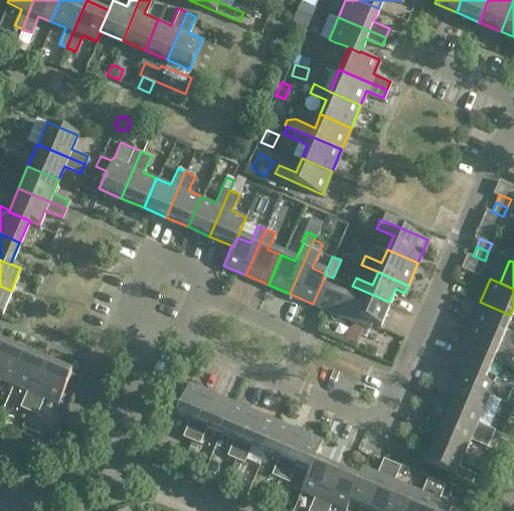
[(322,283),(313,304),(356,322),(364,302),(348,295),(322,283)]
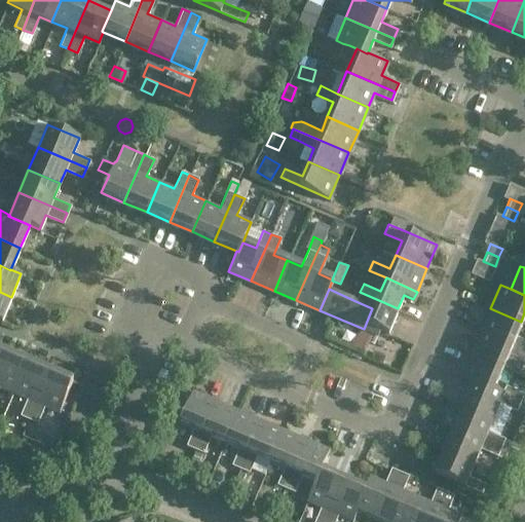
[(0,319),(1,320),(11,297),(0,292),(0,319)]
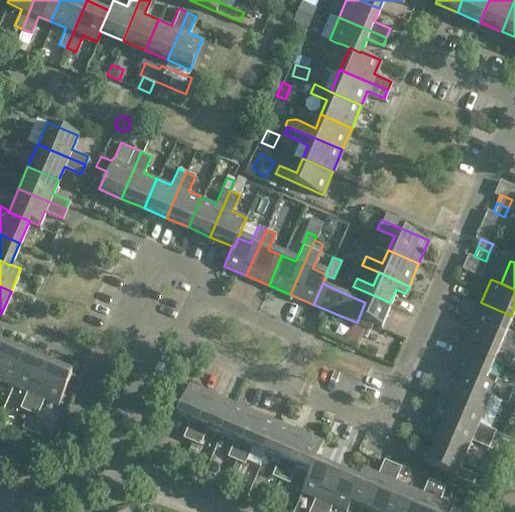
[(357,323),(369,328),(372,322),(380,326),(390,302),(353,286),(349,295),(365,302),(357,323)]
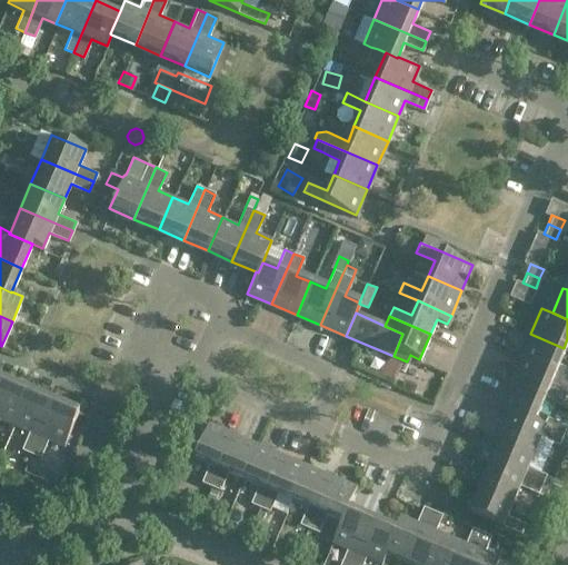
[(567,378),(567,367),(558,363),(564,348),(530,334),(519,358),(567,378)]
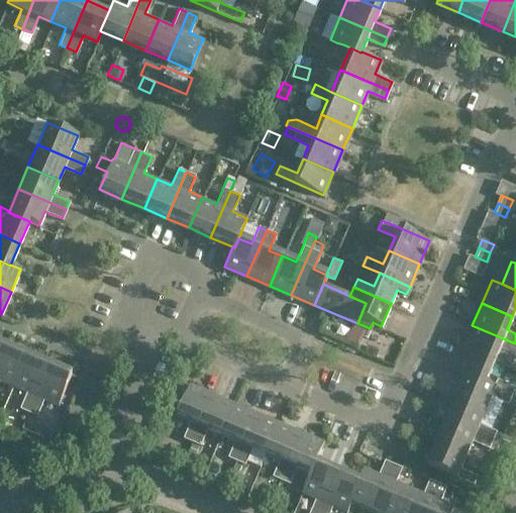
[(493,361),(499,346),(515,353),(515,343),(472,325),(462,347),(493,361)]
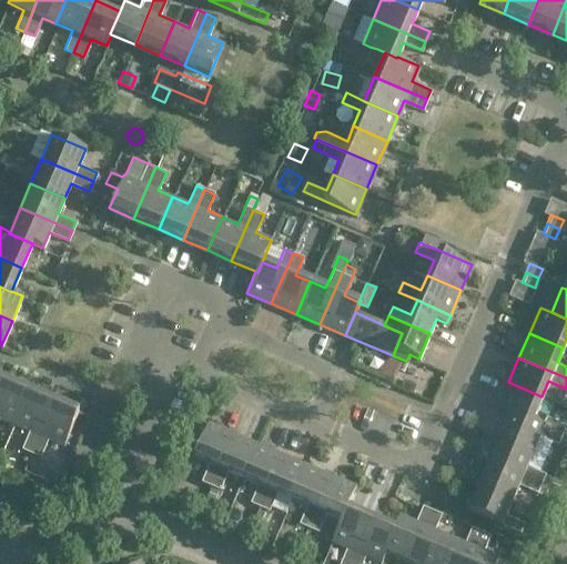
[(0,416),(13,423),(28,389),(4,379),(0,388),(0,416)]
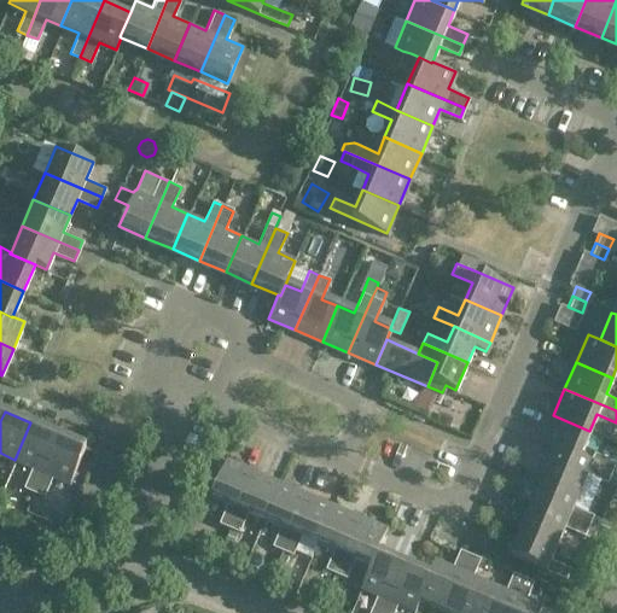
[(542,442),(554,447),(578,457),(578,456),(589,431),(553,415),(542,442)]
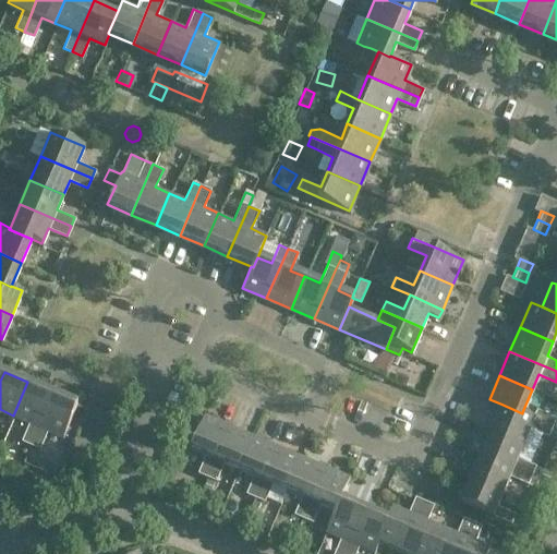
[(28,421),(21,440),(29,444),(52,393),(27,382),(13,416),(28,421)]
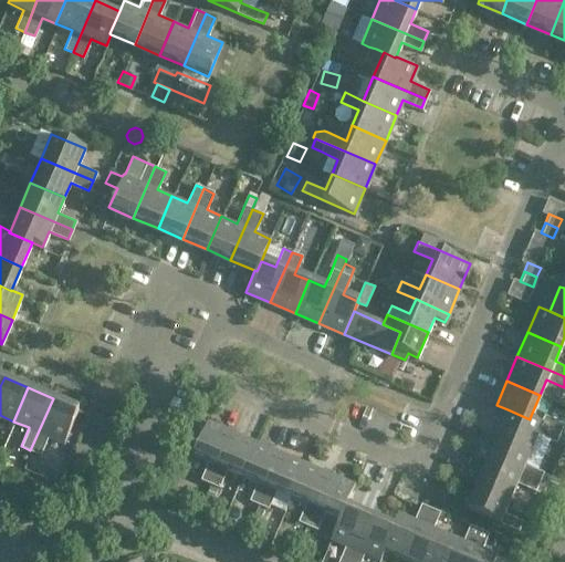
[(40,454),(48,436),(63,443),(77,408),(53,398),(30,450),(40,454)]
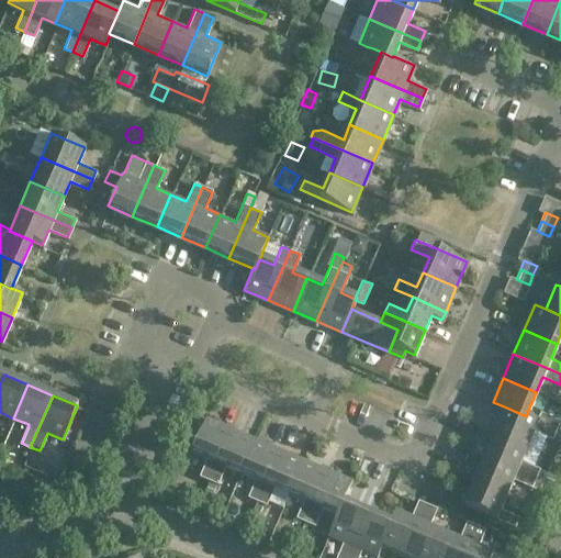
[(533,431),(551,438),(556,428),(536,421),(536,420),(526,415),(526,416),(504,406),(493,431),(527,445),(533,431)]
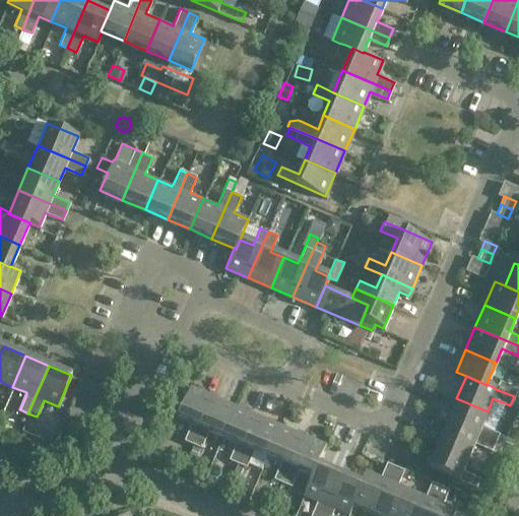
[(514,396),(517,388),(499,380),(496,388),(496,389),(514,396)]
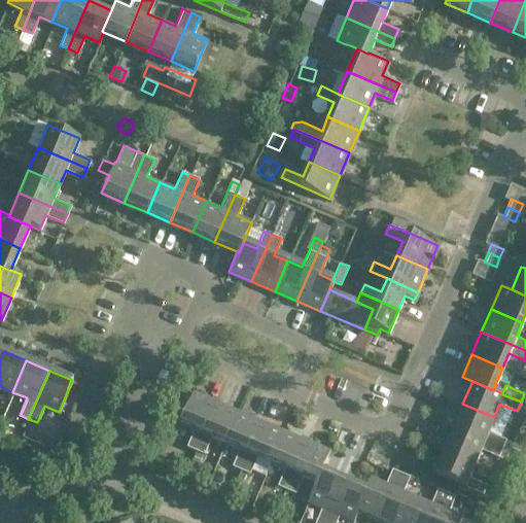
[(194,428),(186,445),(195,449),(215,399),(193,390),(179,421),(194,428)]
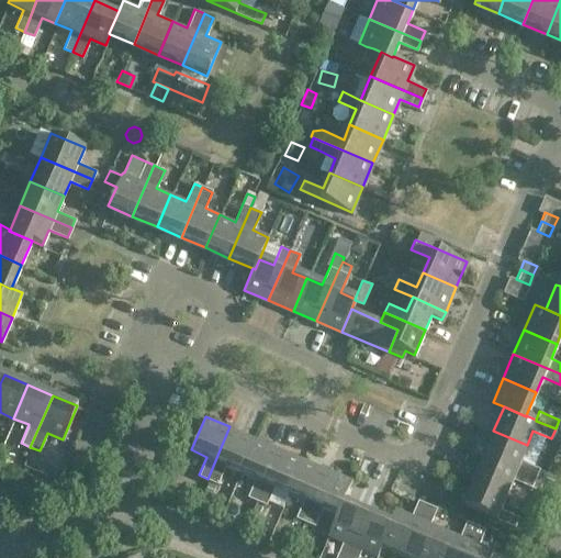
[(217,482),(225,465),(239,471),(254,437),(229,426),(208,479),(217,482)]
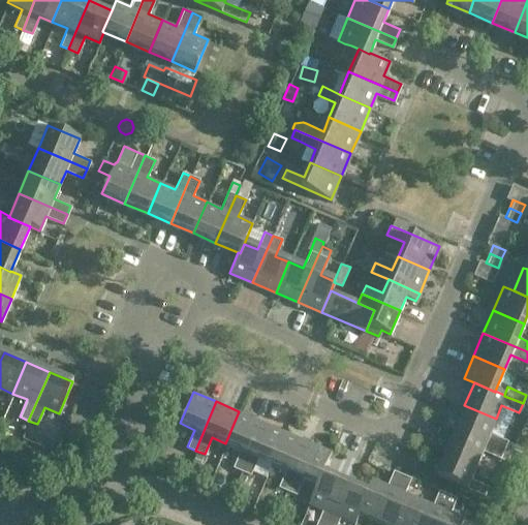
[(464,405),(455,428),(503,449),(510,452),(514,443),(506,440),(490,433),(496,419),(464,405)]
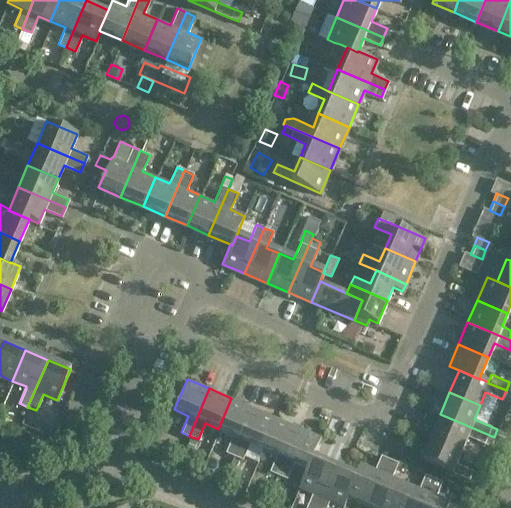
[(232,434),(225,451),(233,455),(253,407),(231,398),(218,429),(232,434)]
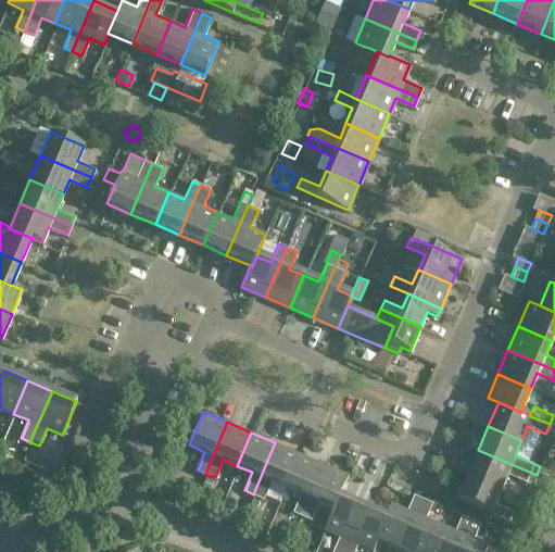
[(253,494),(243,518),(253,522),(256,513),(253,512),(259,497),(263,498),(270,480),(285,486),(299,453),(275,442),(253,494)]
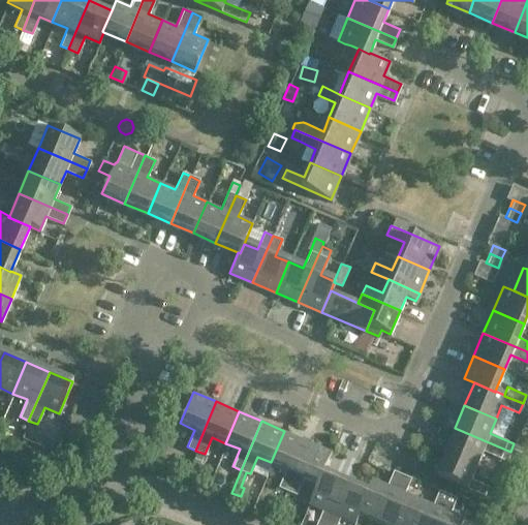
[(476,464),(483,451),(499,458),(503,449),(455,428),(444,451),(476,464)]
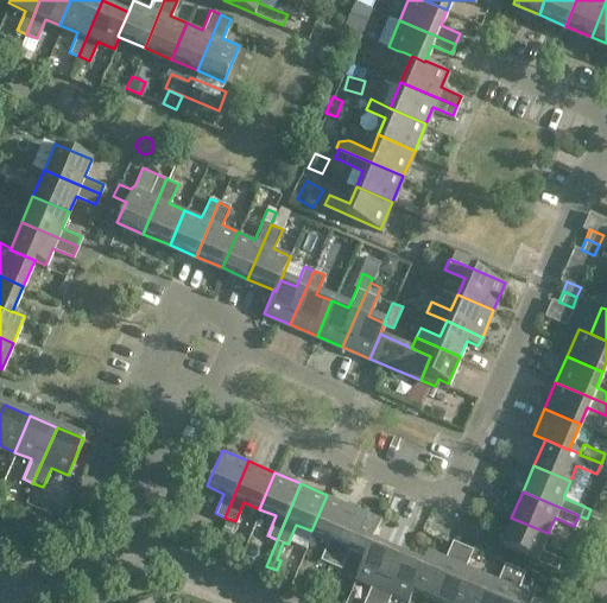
[(328,538),(320,558),(329,562),(353,506),(327,495),(311,531),(328,538)]
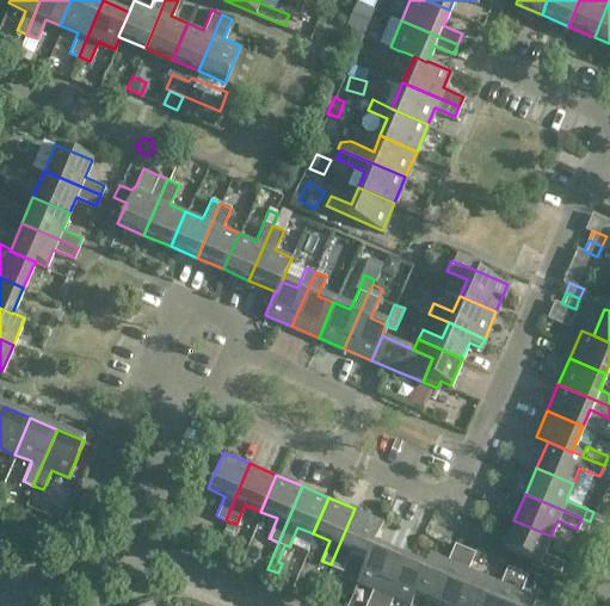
[(350,550),(365,556),(367,556),(371,544),(382,520),(355,508),(331,564),(342,569),(350,550)]
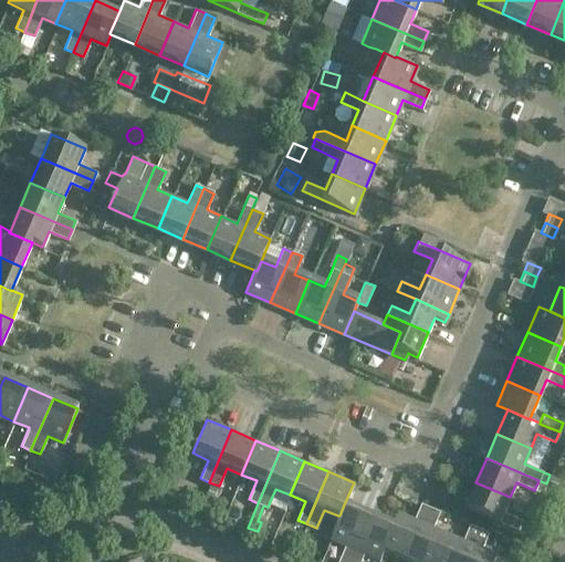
[(518,529),(522,520),(503,512),(510,497),(475,482),(466,507),(518,529)]
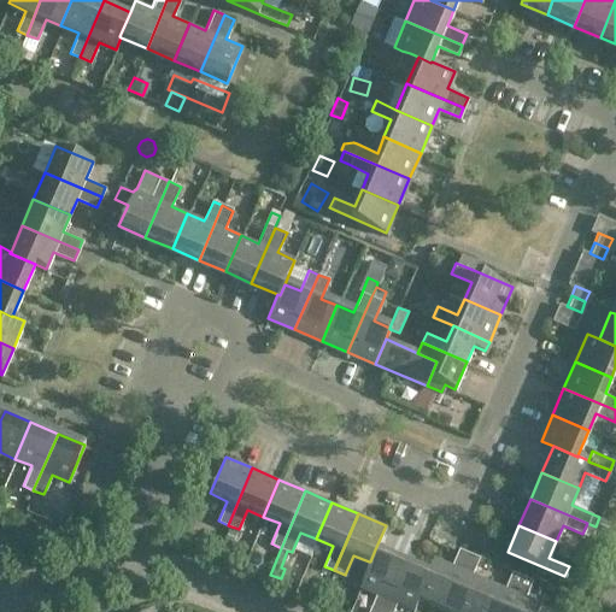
[(228,527),(223,537),(230,541),(235,530),(228,527)]
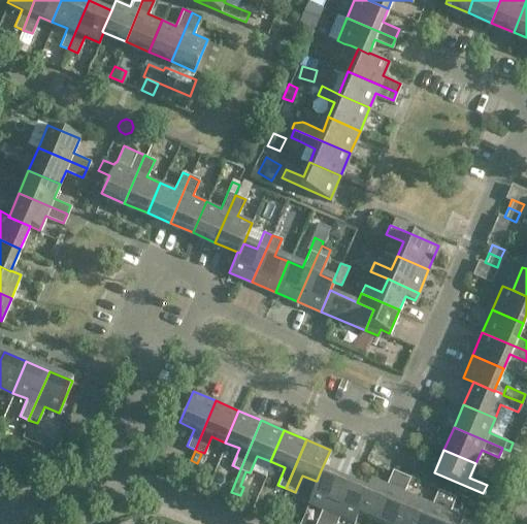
[(480,465),(475,473),(494,482),(497,472),(480,465)]
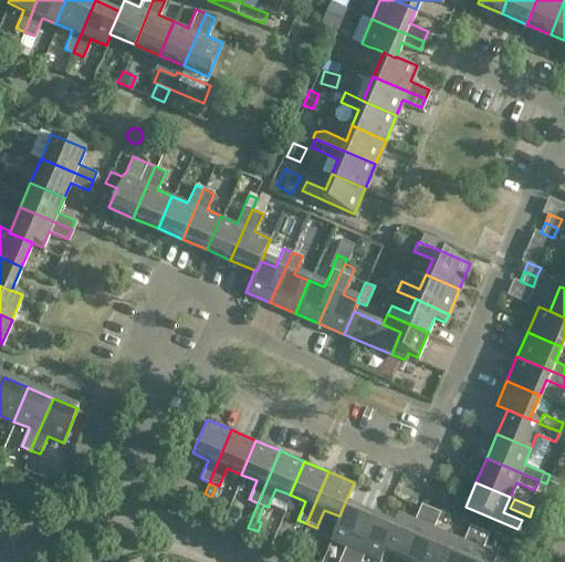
[(383,548),(384,548),(407,559),(429,506),(420,502),(412,520),(397,513),(393,524),(383,548)]
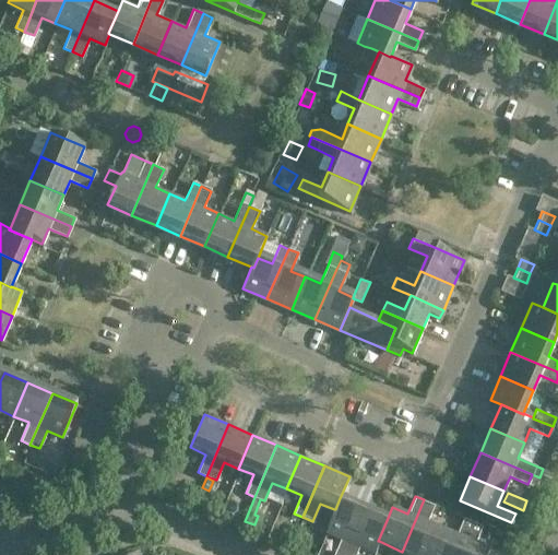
[(341,538),(332,554),(343,554),(364,508),(340,498),(335,509),(334,509),(324,531),(341,538)]
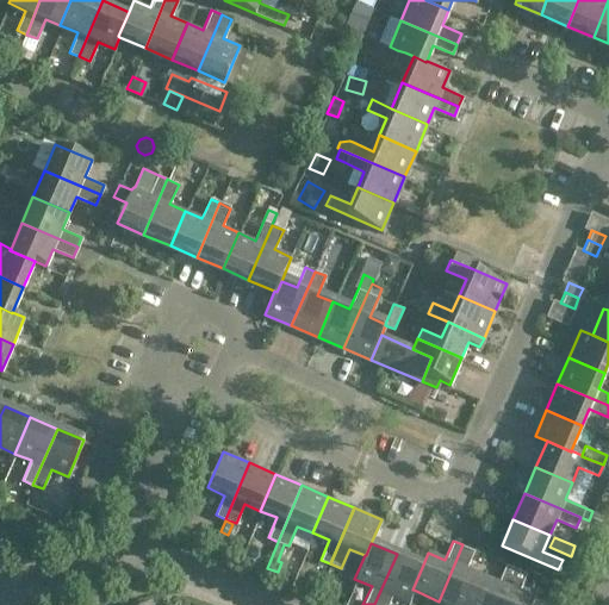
[(463,544),(439,602),(448,604),(467,604),(480,575),(465,569),(473,549),(463,544)]
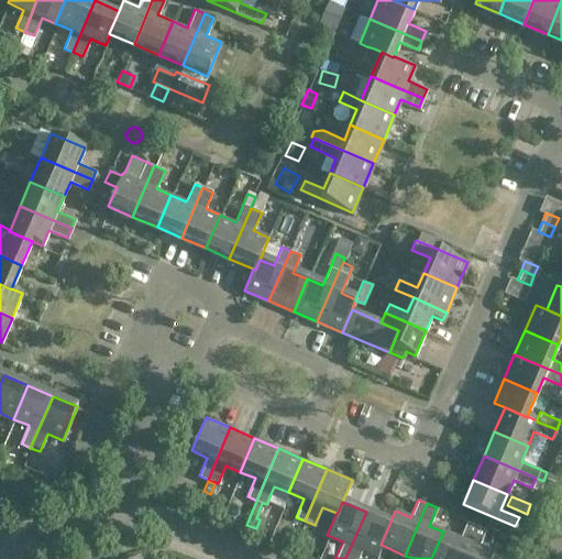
[(356,558),(362,549),(377,556),(382,545),(381,545),(390,522),(366,512),(345,558),(356,558)]
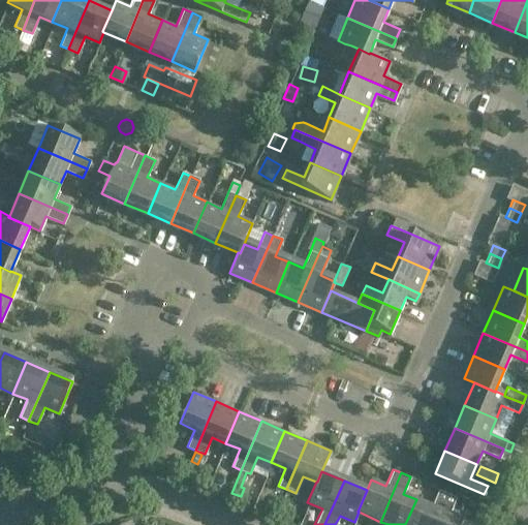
[(416,499),(405,524),(432,524),(446,492),(438,489),(431,505),(416,499)]
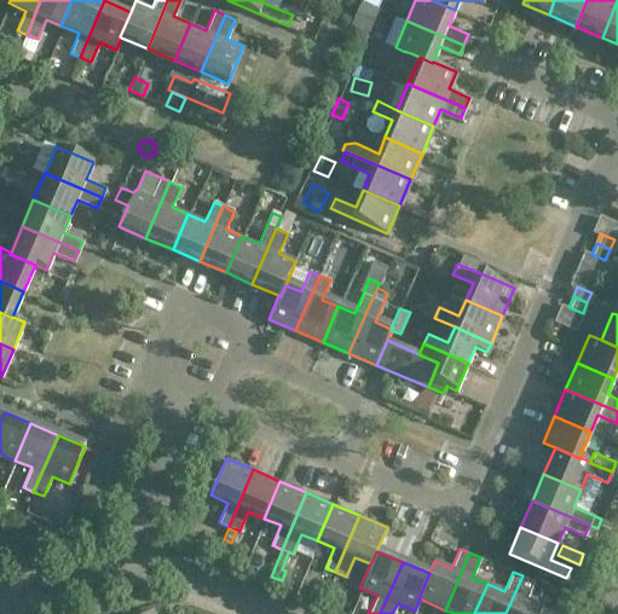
[(523,575),(506,613),(538,613),(542,608),(525,601),(533,580),(523,575)]
